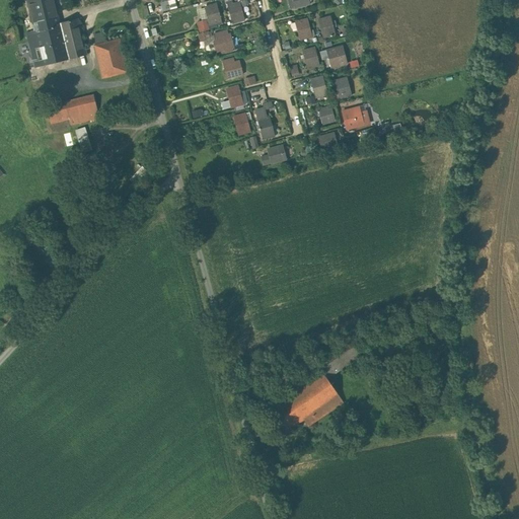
[(36,38),(43,66),(68,60),(59,22),(53,0),(26,0),(33,25),(36,38)]
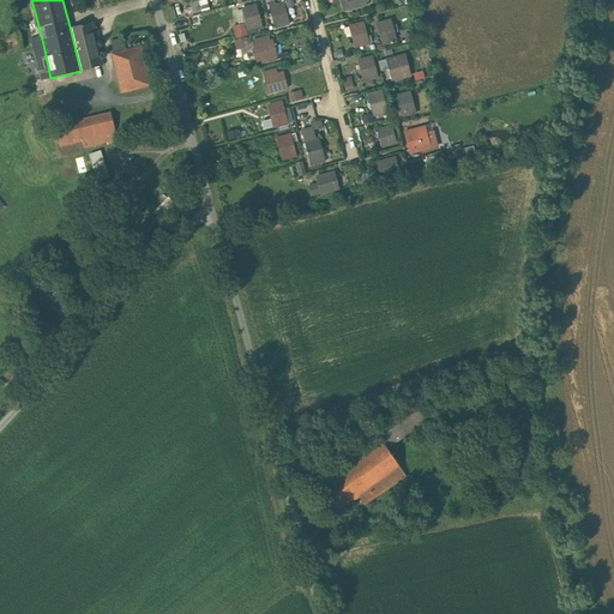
[(282,4),(269,6),(275,28),(289,24),(284,8),(283,10),(282,4)]
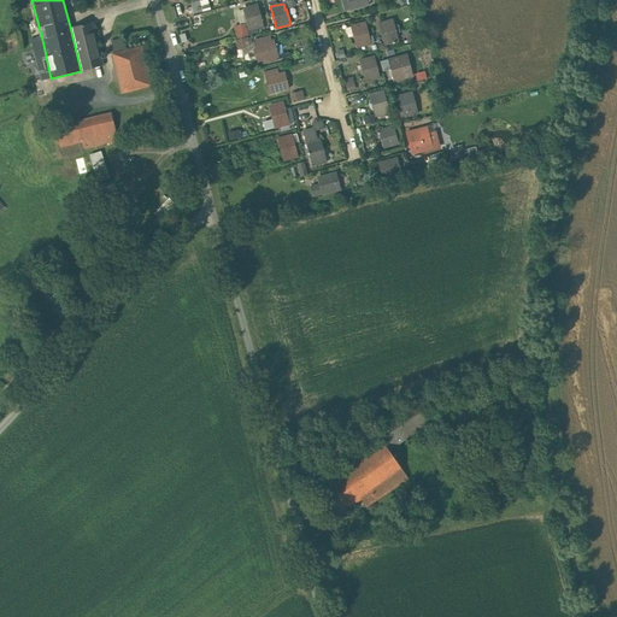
[(257,5),(242,9),(248,30),(263,25),(257,5)]
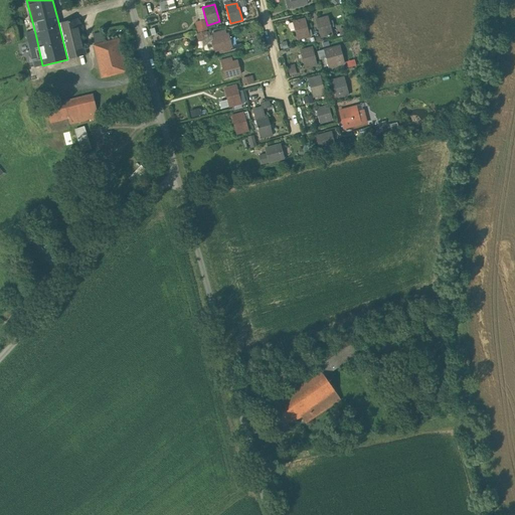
[(324,17),(316,19),(320,37),(332,34),(330,27),(327,28),(324,17)]
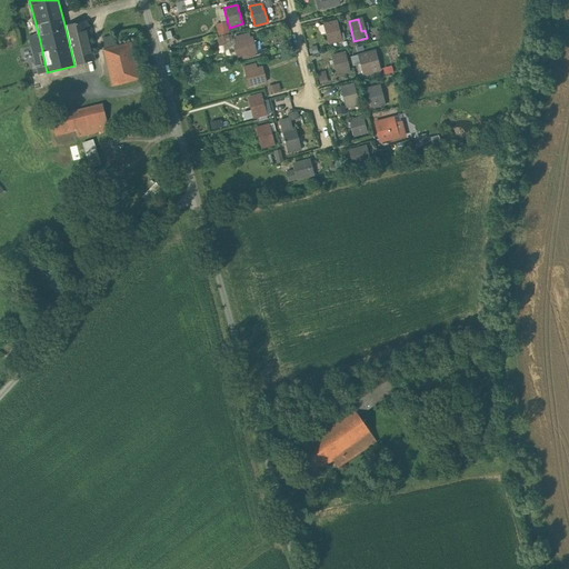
[(85,20),(65,25),(75,66),(95,60),(85,20)]
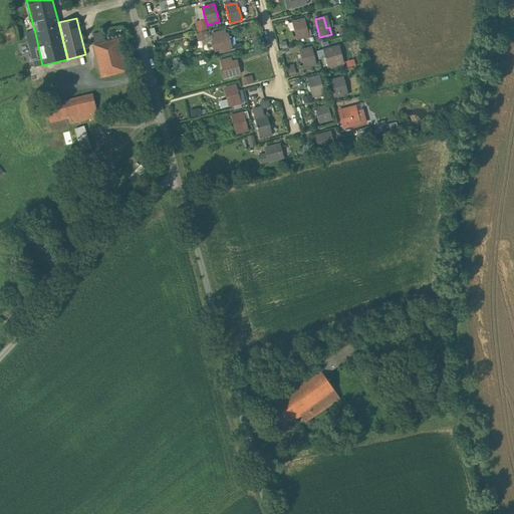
[(304,18),(295,21),(300,38),(308,36),(304,18)]
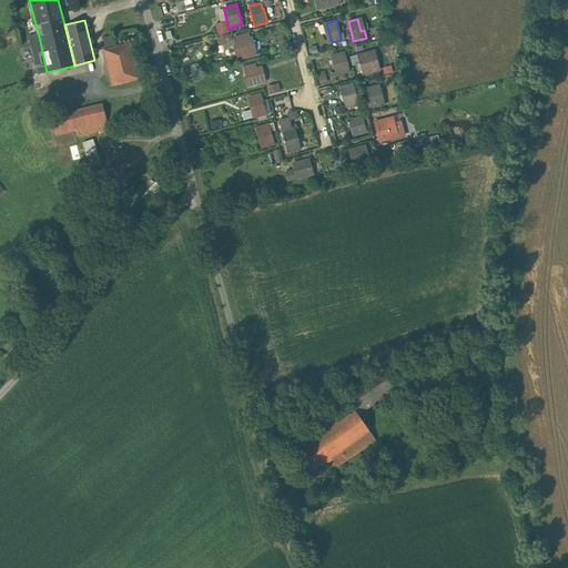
[(247,34),(234,38),(240,56),(246,54),(246,58),(253,56),(247,34)]
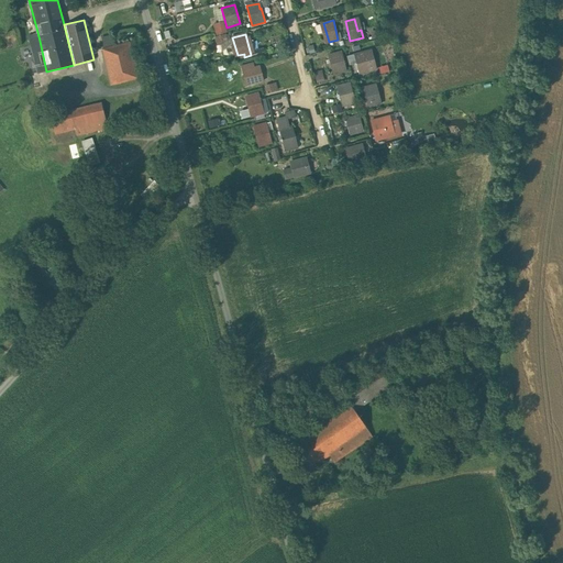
[(46,72),(40,41),(30,43),(37,74),(46,72)]
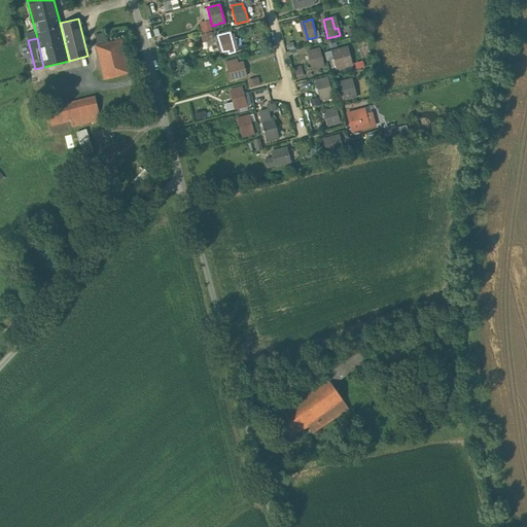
[(120,40),(96,45),(103,79),(129,73),(120,40)]
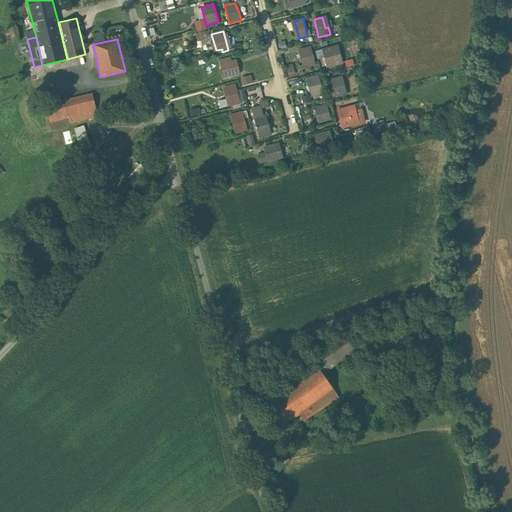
[(315,64),(310,46),(301,49),(303,56),(300,57),(301,62),(304,61),(306,67),(315,64)]
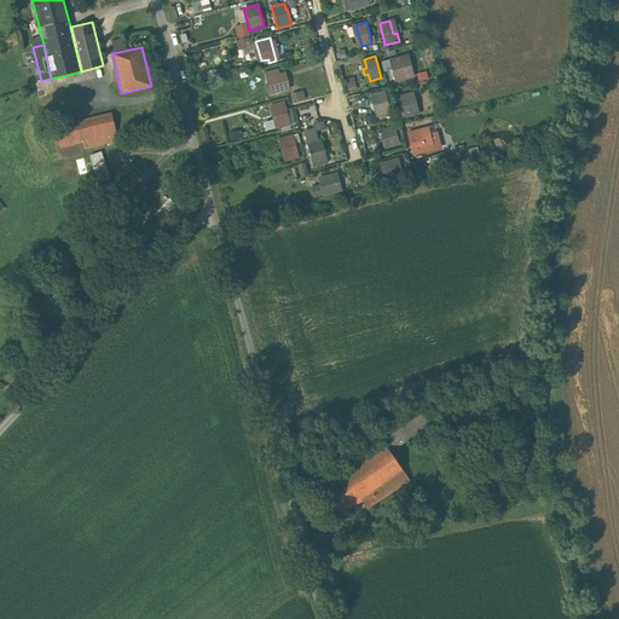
[(412,76),(408,56),(382,62),(385,71),(392,69),(394,81),(412,76)]
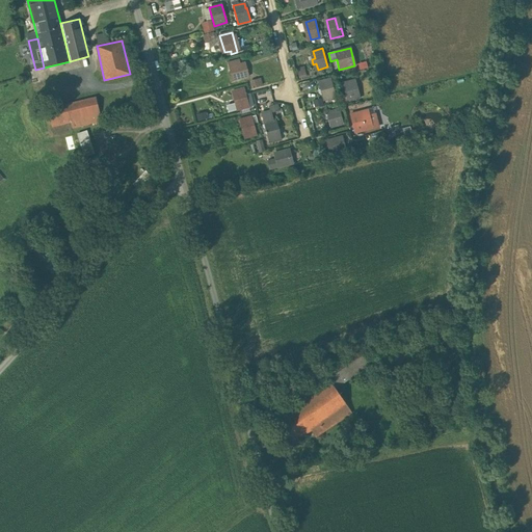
[(238,60),(228,62),(232,80),(244,77),(241,63),(239,64),(238,60)]
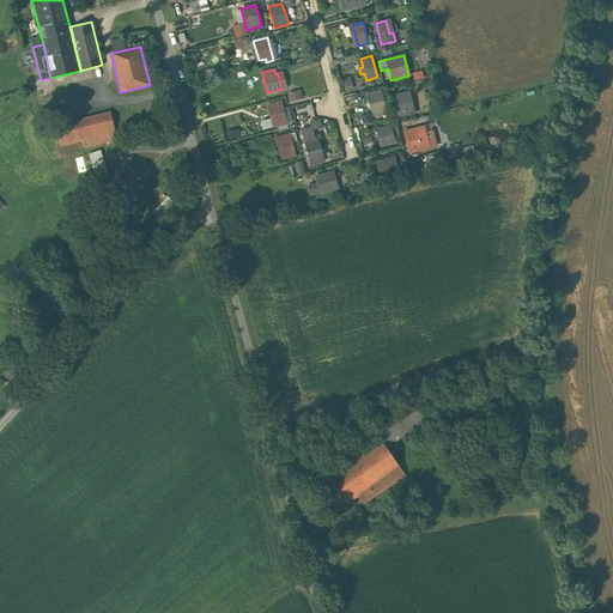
[(381,90),(370,93),(376,114),(387,111),(381,90)]
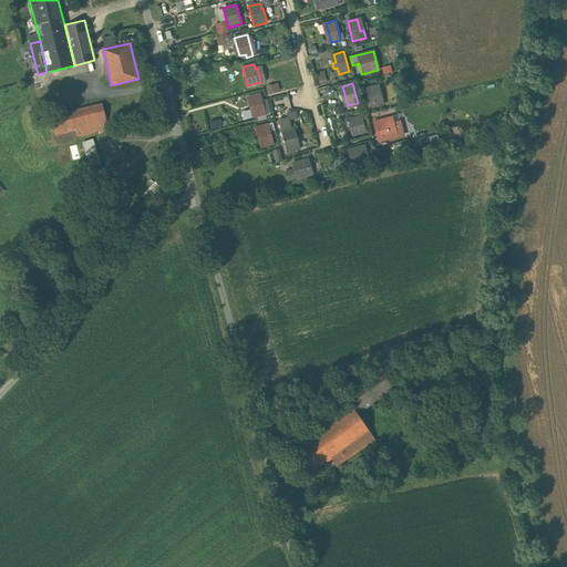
[(380,105),(375,85),(366,89),(369,101),(364,102),(367,107),(370,106),(371,107),(380,105)]
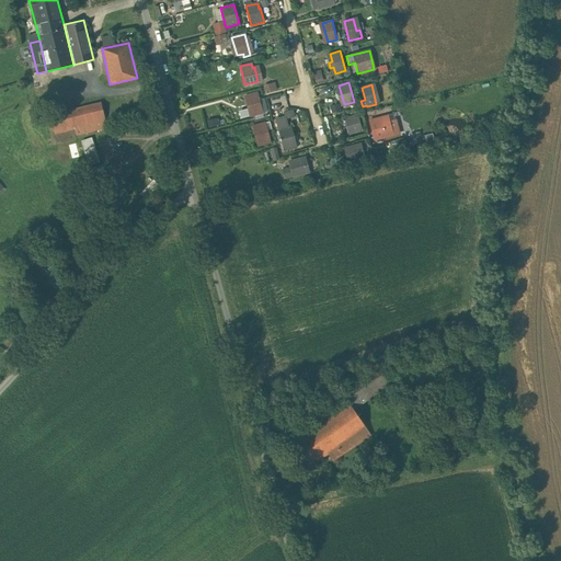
[(258,93),(248,95),(253,115),(266,112),(265,104),(261,105),(258,93)]
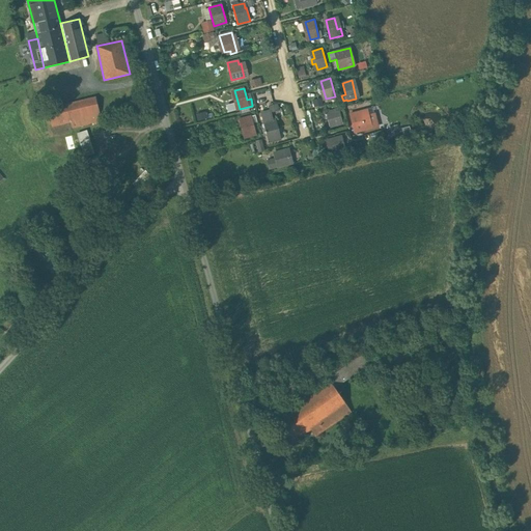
[(47,110),(52,127),(72,121),(100,113),(95,98),(47,110)]
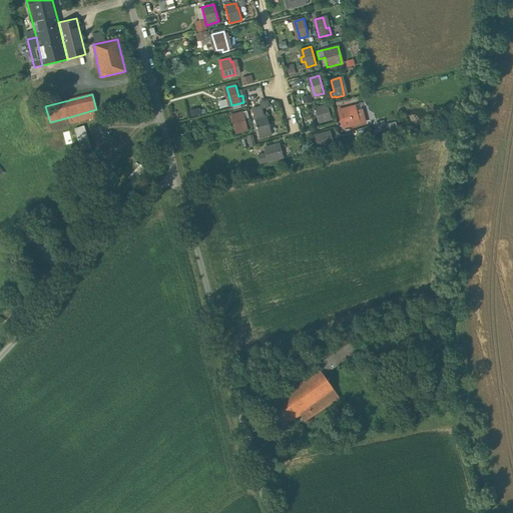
[(327,105),(318,108),(322,121),(331,118),(327,105)]
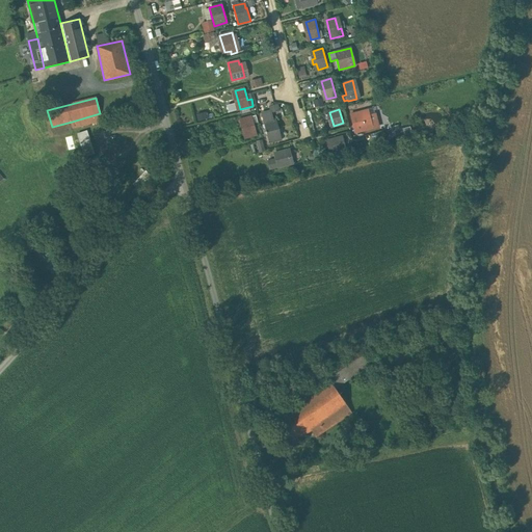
[(360,111),(350,114),(355,132),(372,128),(369,114),(362,116),(360,111)]
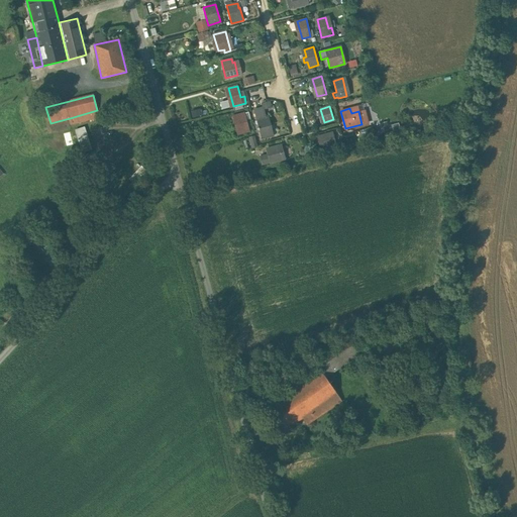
[(264,109),(254,111),(256,119),(265,116),(264,109)]
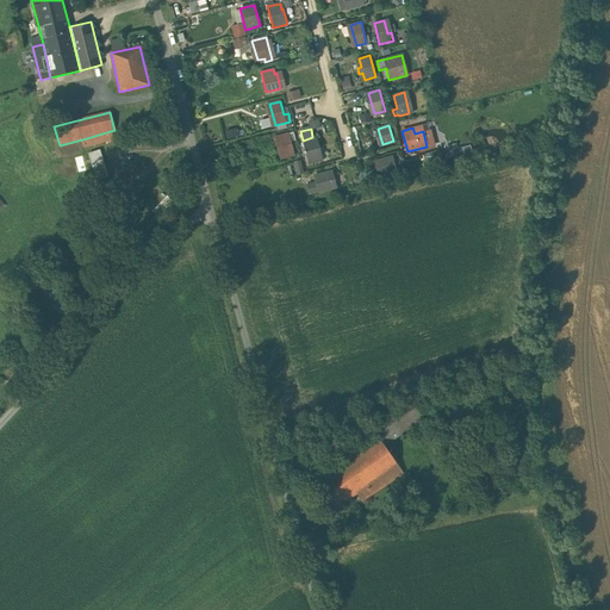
[(114,130),(82,139),(85,147),(117,138),(114,130)]
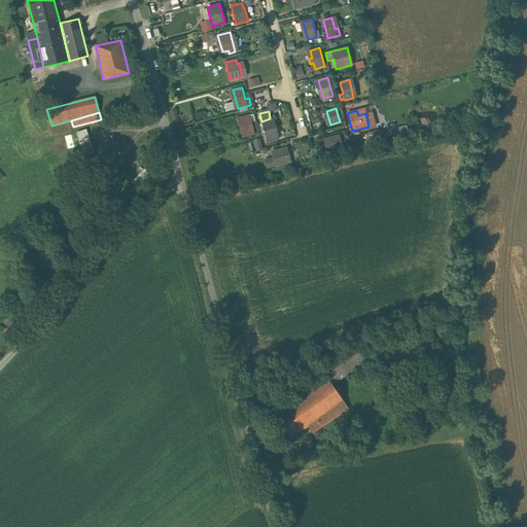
[(253,114),(240,117),(245,136),(254,134),(251,121),(254,120),(253,114)]
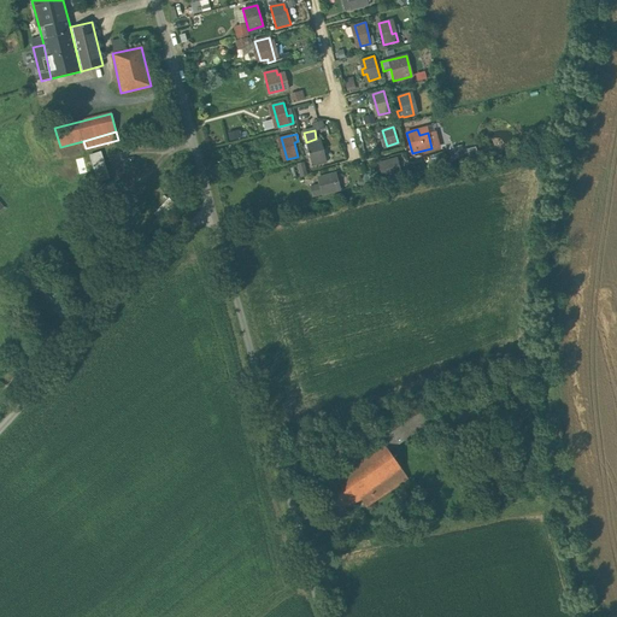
[(322,162),(316,139),(306,142),(312,165),(322,162)]
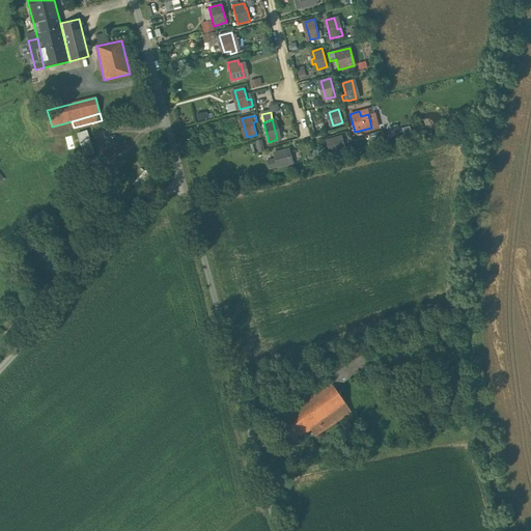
[(86,131),(78,134),(85,156),(93,154),(86,131)]
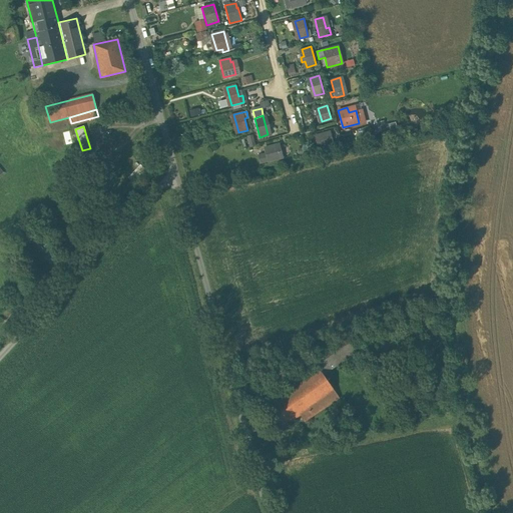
[(327,132),(315,135),(319,148),(330,145),(327,132)]
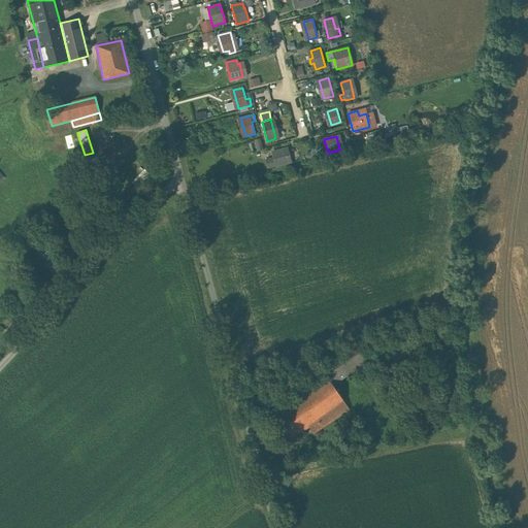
[(284,150),(271,153),(275,166),(288,163),(284,150)]
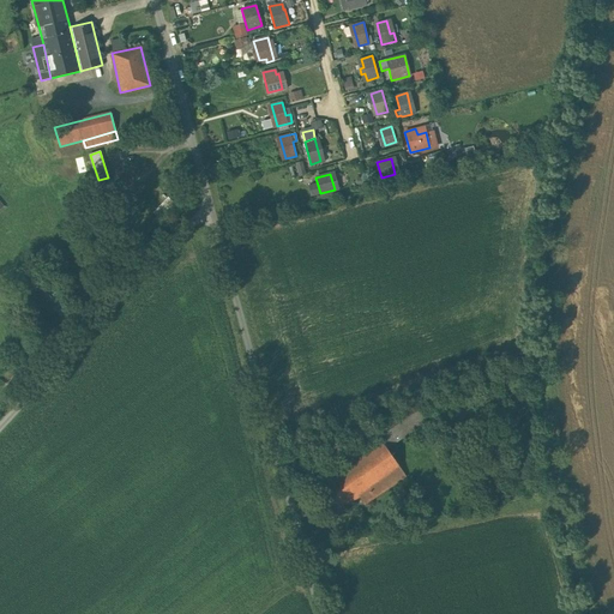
[(320,193),(317,184),(311,185),(309,187),(312,196),(320,193)]
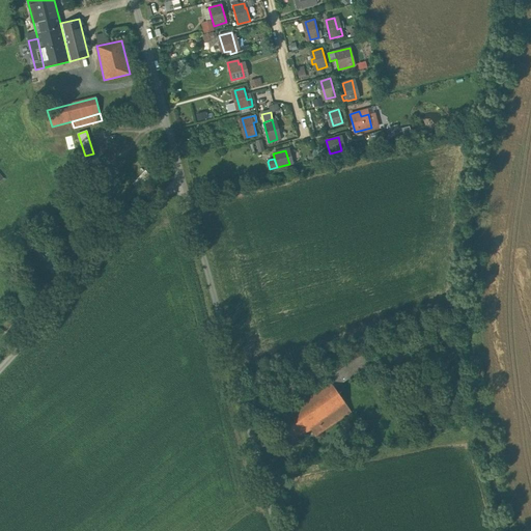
[(146,172),(133,185),(139,191),(152,178),(146,172)]
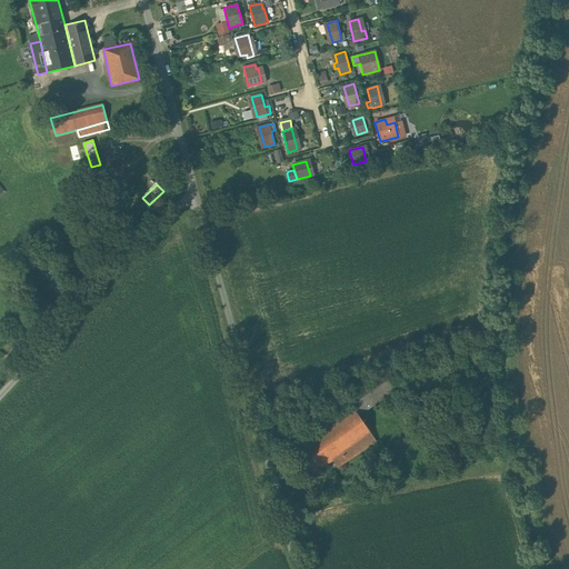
[(353,409),(293,451),(310,475),(332,459),(341,453),(370,433),(353,409)]
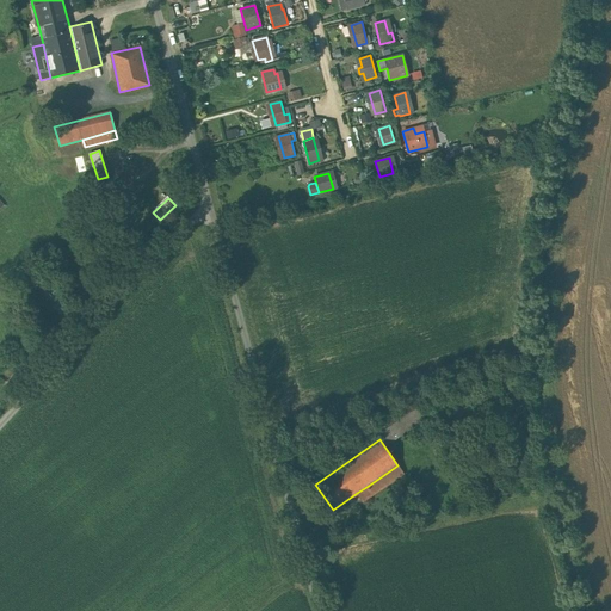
[(397,466),(366,487),(372,494),(403,473),(397,466)]
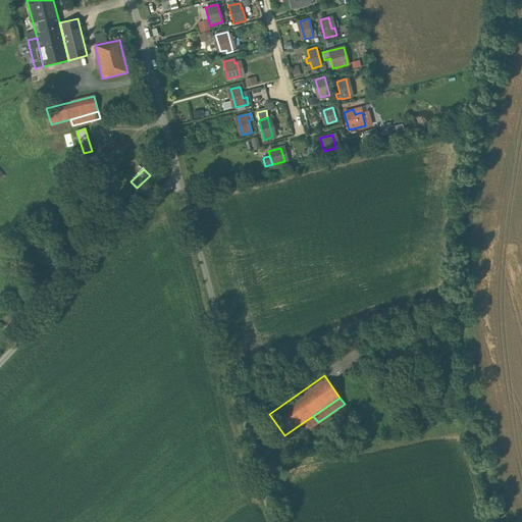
[(313,416),(305,421),(310,427),(318,422),(313,416)]
